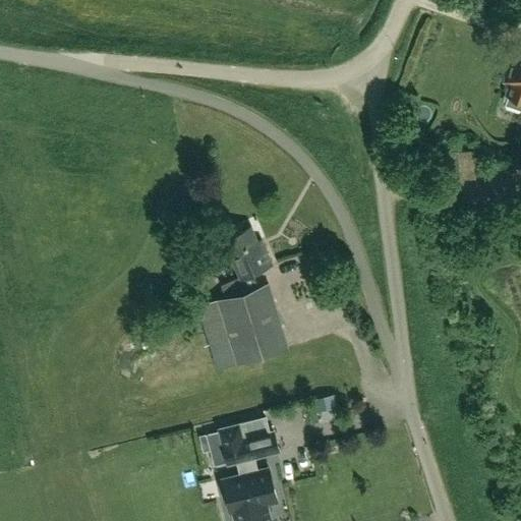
[(520,57),(512,54),(503,81),(509,84),(505,97),(507,98),(504,106),(520,112),(520,109),(520,57)]
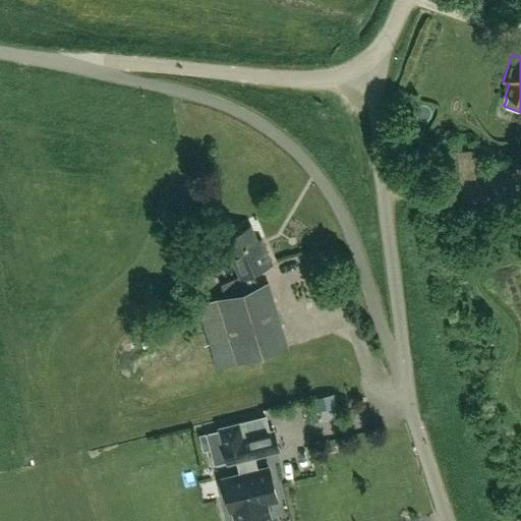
[(474,177),(473,151),(440,152),(441,178),(474,177)]
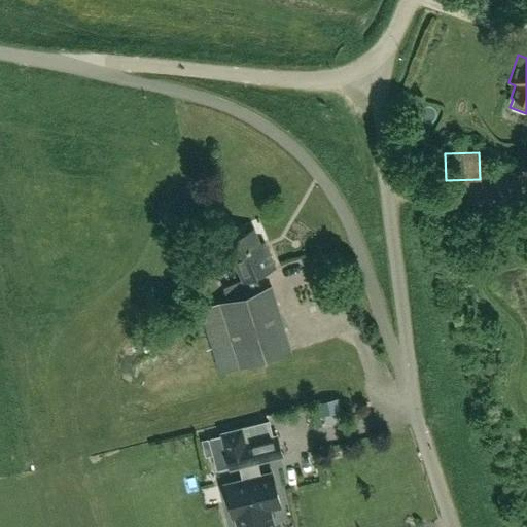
[(290,350),(272,287),(260,290),(254,276),(274,267),(267,250),(264,251),(253,229),(225,241),(242,280),(223,288),(229,300),(201,309),(219,372),(290,350)]
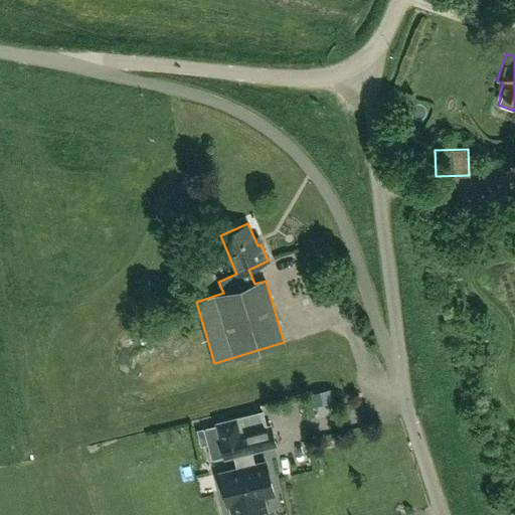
[(239,514),(266,509),(263,497),(273,495),(265,462),(254,464),(251,451),(275,446),(271,425),(266,426),(263,411),(215,423),(224,458),(233,456),(236,469),(219,473),(227,506),(229,505),(231,514),(239,514)]
